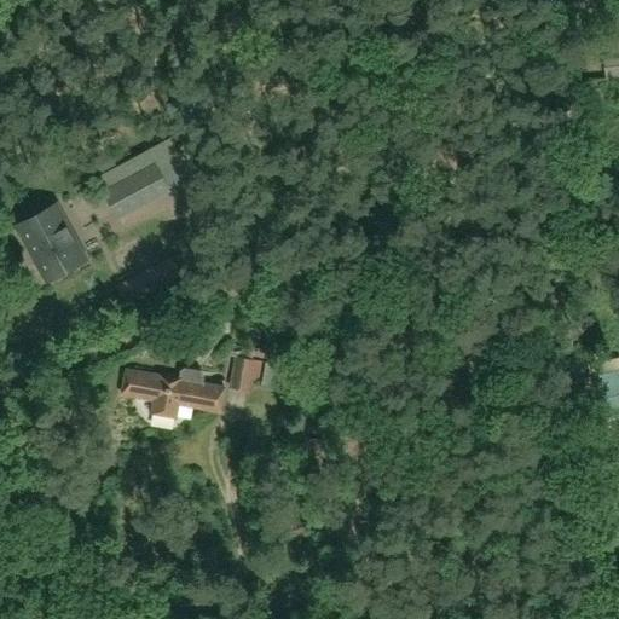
[(109,151),(90,162),(97,175),(116,165),(109,151)]
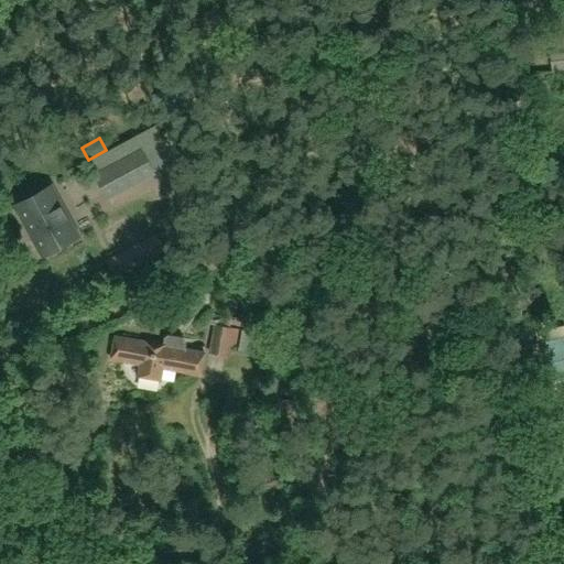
[(95,175),(108,198),(154,174),(141,150),(95,175)]
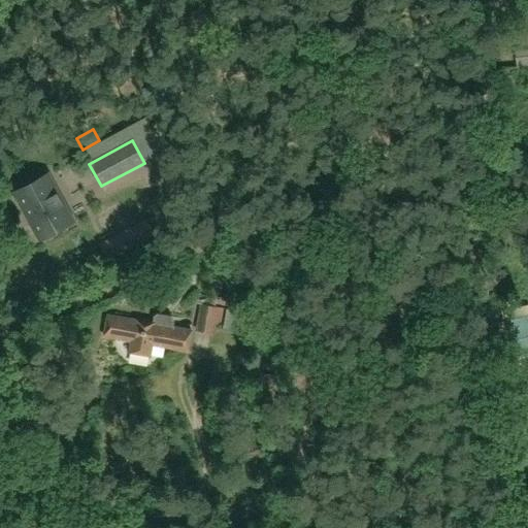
[(41,239),(73,222),(47,175),(15,193),(41,239)]
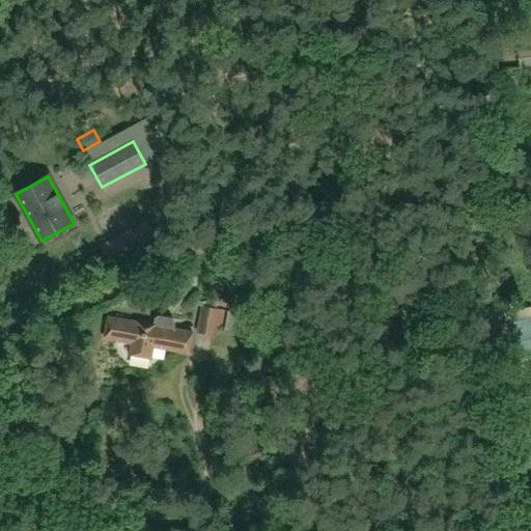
[(227,311),(234,312),(235,303),(217,300),(202,303),(197,302),(197,308),(201,308),(197,335),(213,338),(215,327),(224,328),(227,311)]
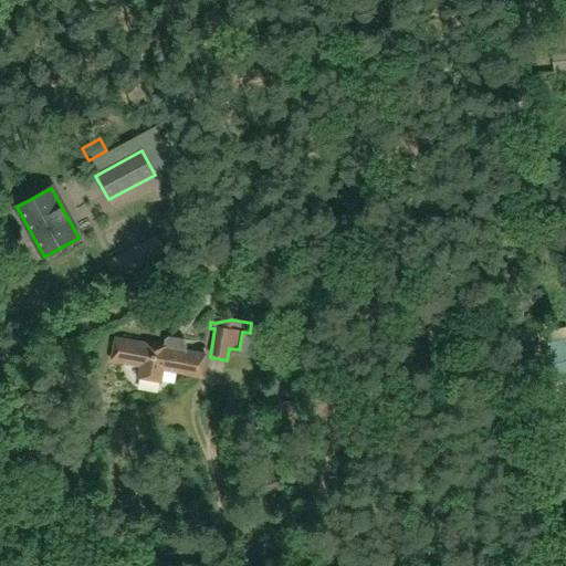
[(168,347),(146,343),(146,344),(117,338),(112,363),(140,368),(138,380),(160,385),(163,370),(201,378),(206,356),(185,352),(186,346),(169,343),(168,347)]
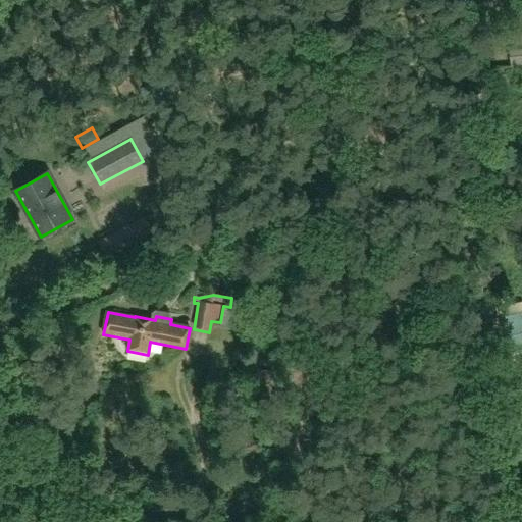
[(502,324),(493,325),(497,356),(521,350),(521,313),(501,317),(502,324)]
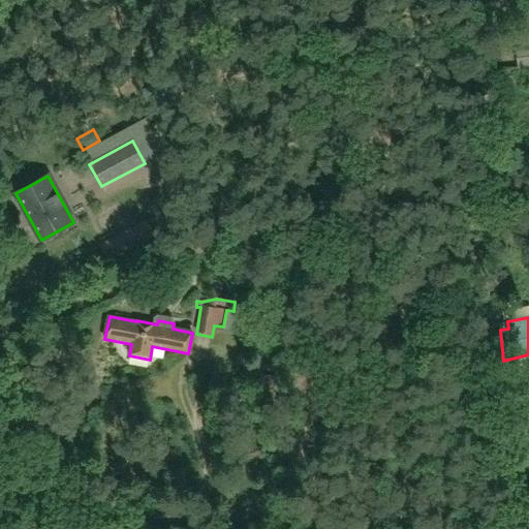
[(528,396),(516,399),(518,414),(528,411),(528,396)]
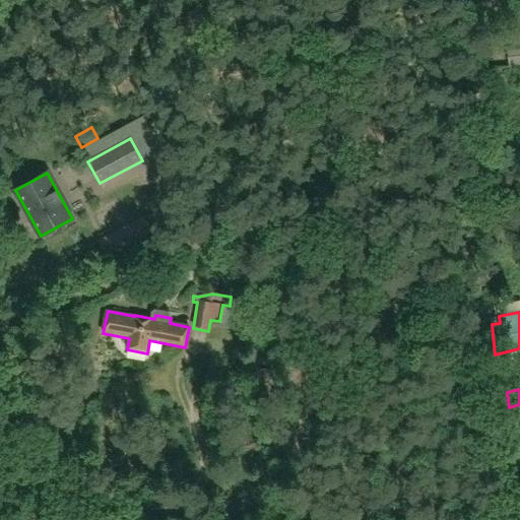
All buildings are outlined.
